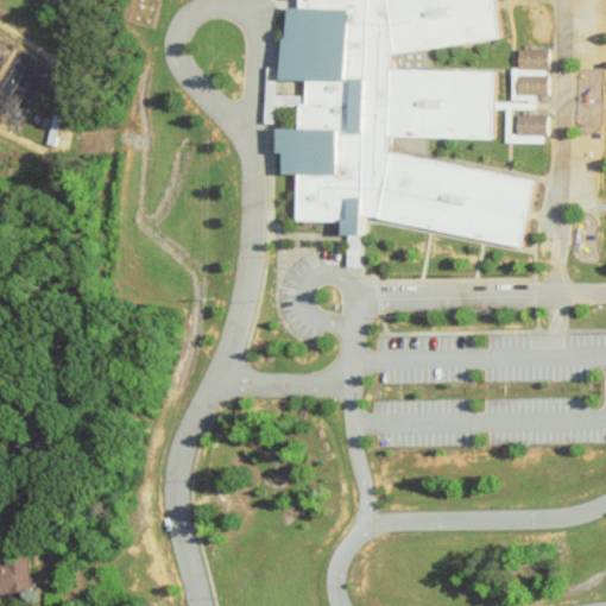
[(490,0),(497,39),(387,54),(389,69),(490,71),(488,140),(387,137),(387,152),(531,181),(517,251),(360,216),(359,239),(339,238),(339,221),(292,221),(294,171),(281,171),(281,151),(273,151),(276,130),(295,128),(296,103),(303,105),(304,79),(278,76),(279,36),(285,36),(284,7),(296,6),(296,0),(490,0)]
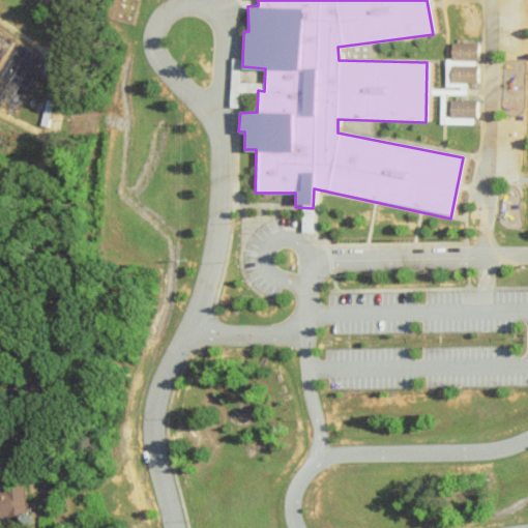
[(447,45),(447,59),(471,60),(472,45),(447,45)]
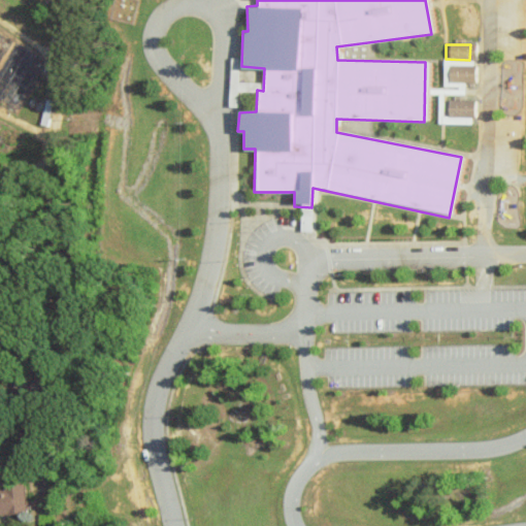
[(0,104),(10,109),(35,63),(7,47),(0,61),(0,104)]
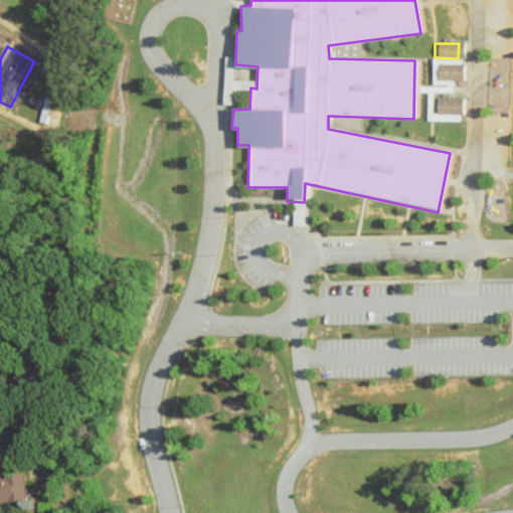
[(435,65),(434,80),(457,80),(458,66),(435,65)]
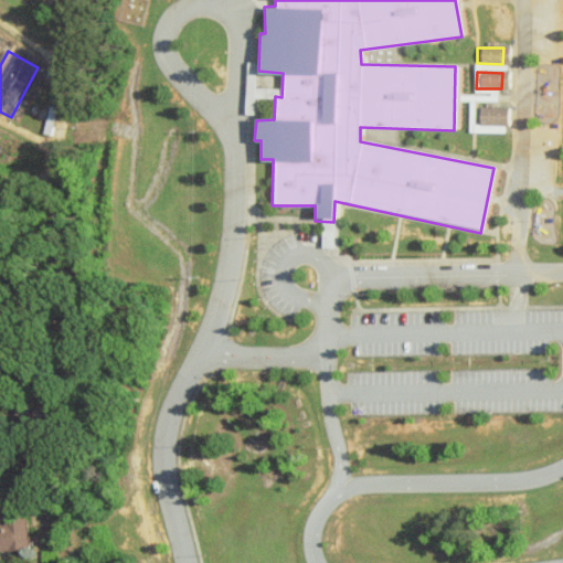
[(477,108),(476,124),(501,125),(502,108),(477,108)]
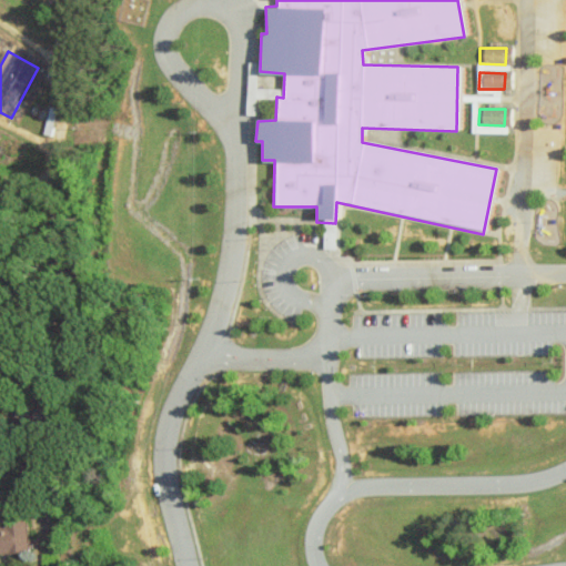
[(0,555),(24,554),(23,522),(2,523),(2,528),(0,528),(0,555)]
